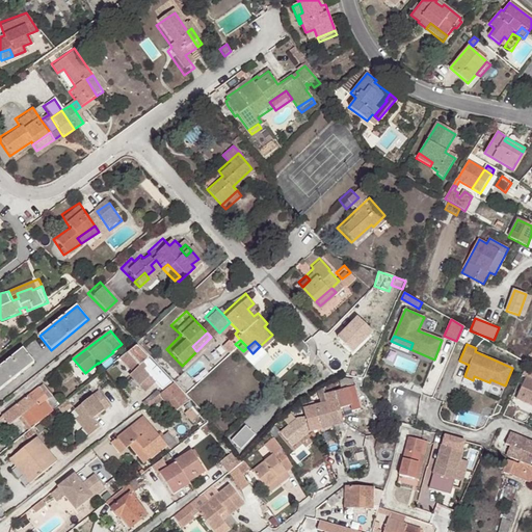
[(136,345),(118,358),(130,372),(128,374),(138,386),(141,383),(148,389),(154,382),(161,390),(170,381),(136,345)]
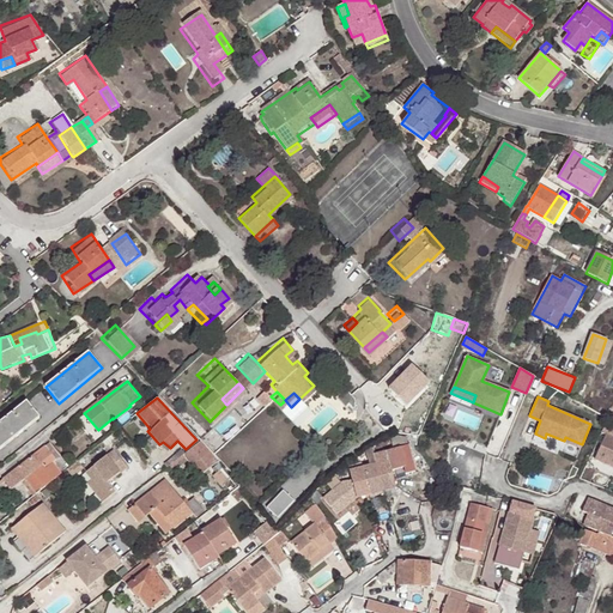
[(0,423),(0,434),(8,443),(40,418),(26,402),(0,423)]
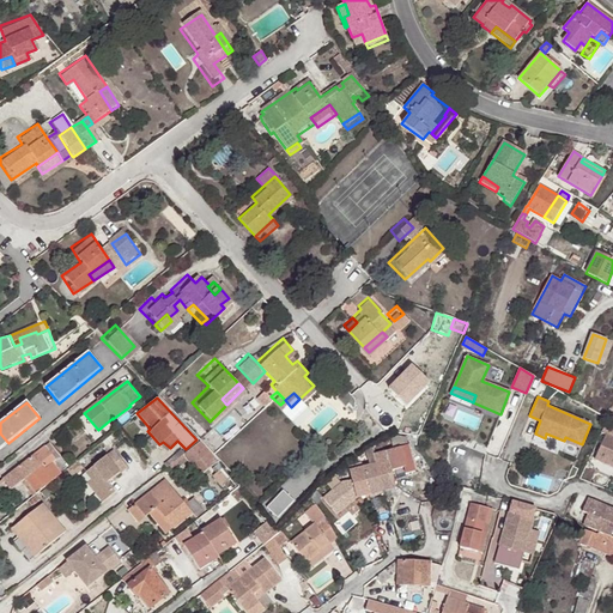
[(612,425),(611,425),(606,435),(595,459),(612,466),(612,425)]
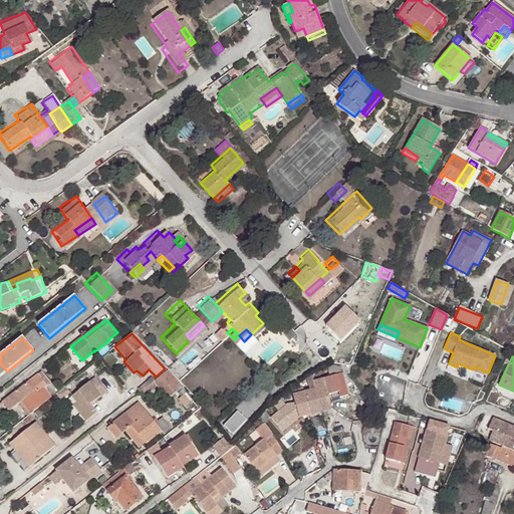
[(474,366),(473,369),(487,375),(488,372),(474,366)]
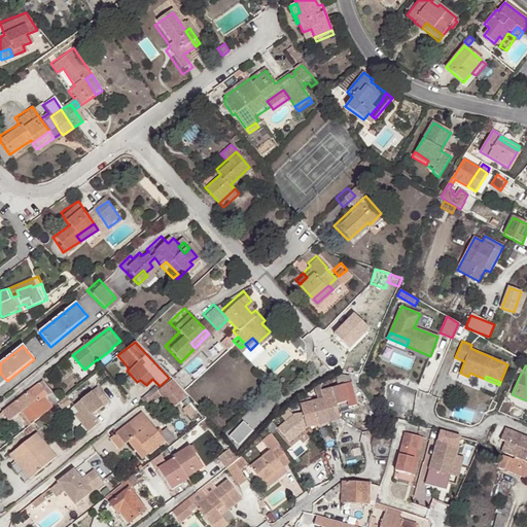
[(187,394),(172,378),(157,390),(156,390),(171,408),(187,394)]
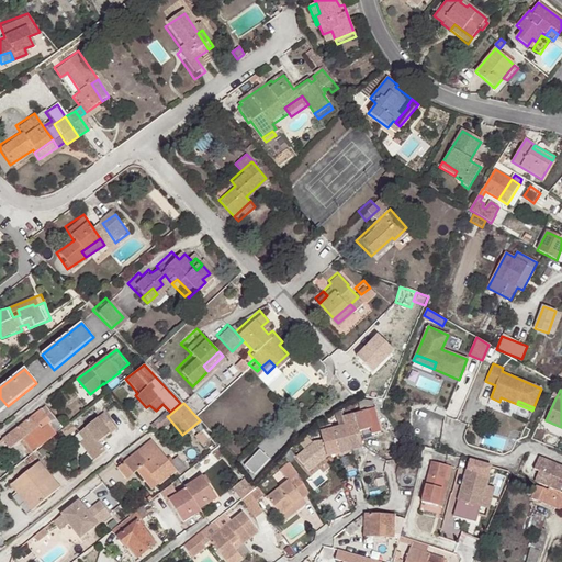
[(46,405),(41,408),(52,422),(56,418),(46,405)]
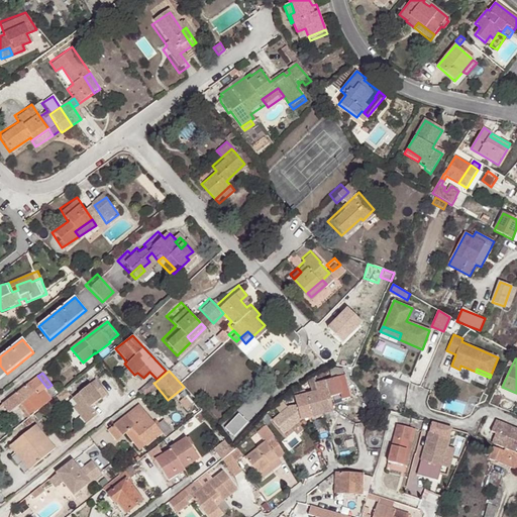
[(137,373),(134,375),(139,381),(143,378),(137,373)]
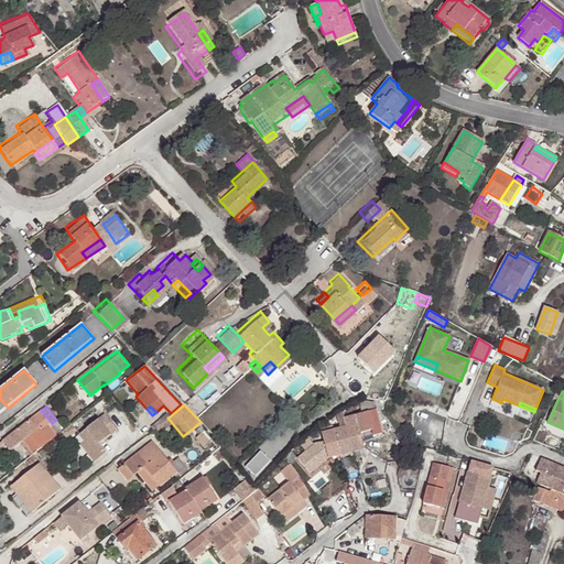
[(447,412),(438,409),(436,413),(445,418),(447,412)]
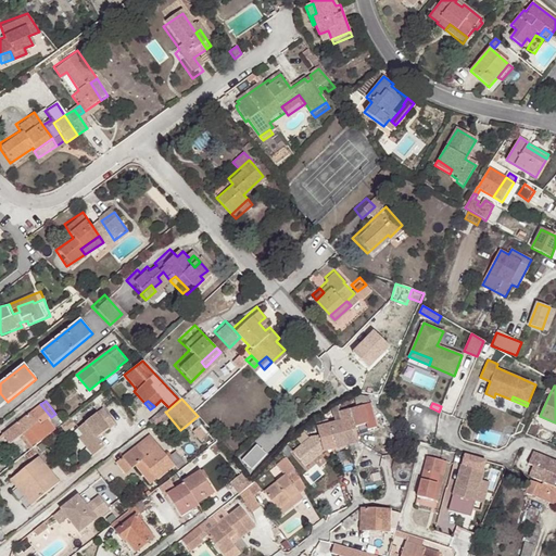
[(40,404),(29,413),(37,421),(38,421),(43,417),(47,421),(51,417),(40,404)]
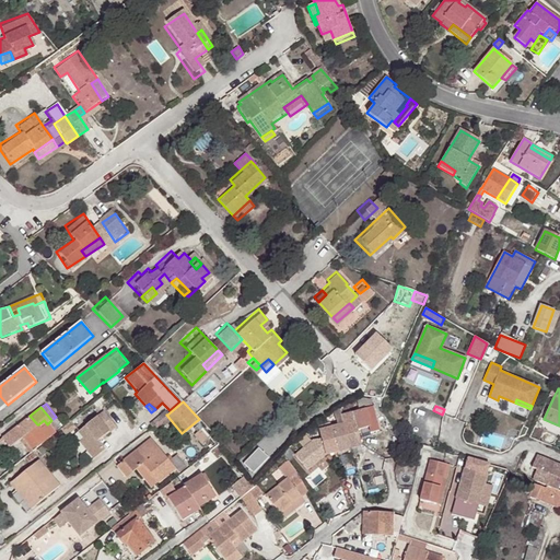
[(342,416),(351,448),(363,445),(359,430),(370,427),(371,431),(381,429),(374,407),(365,409),(342,416)]
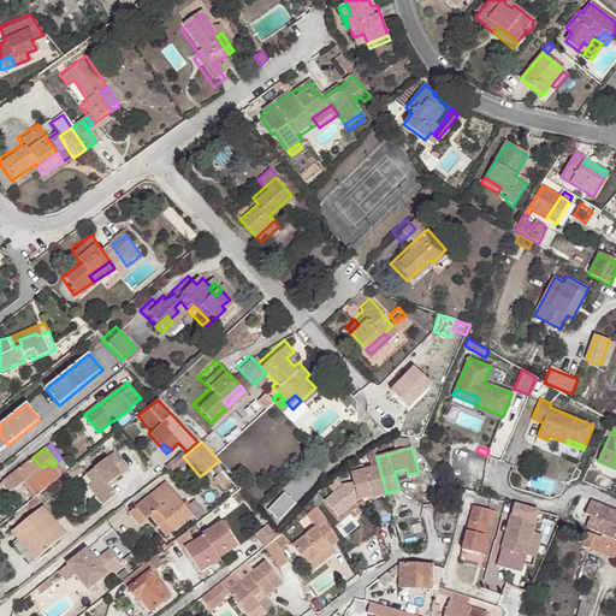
[(181,451),(166,462),(170,467),(183,456),(184,456),(181,451)]
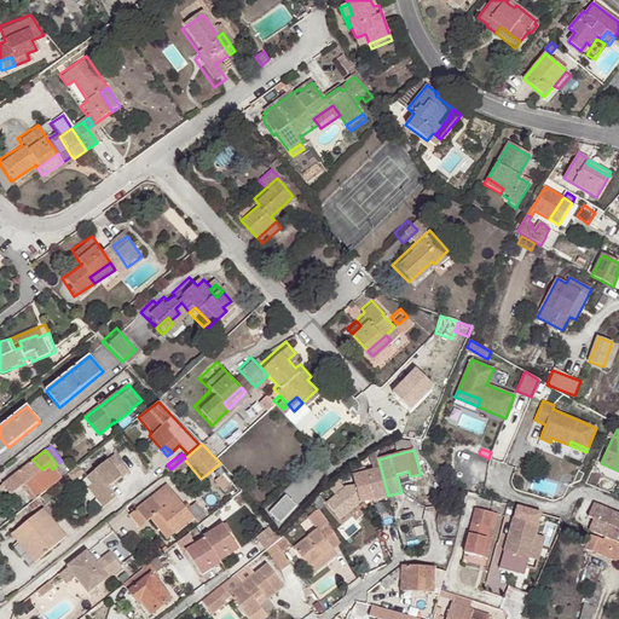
[(103,509),(116,498),(109,489),(127,474),(114,457),(86,479),(93,487),(99,496),(94,499),(103,509)]
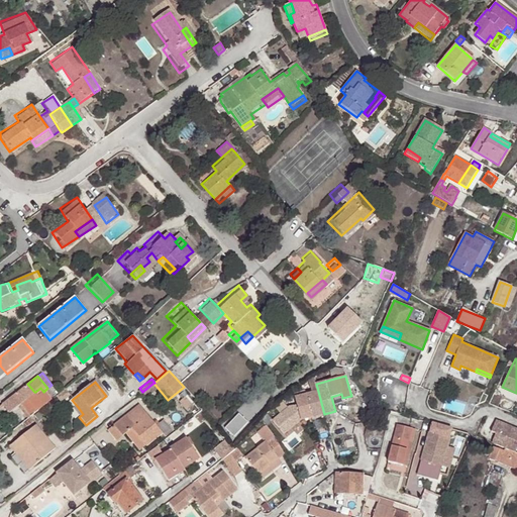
[(29,417),(35,412),(50,400),(43,392),(40,388),(35,392),(34,392),(27,384),(10,398),(17,407),(20,404),(29,417)]
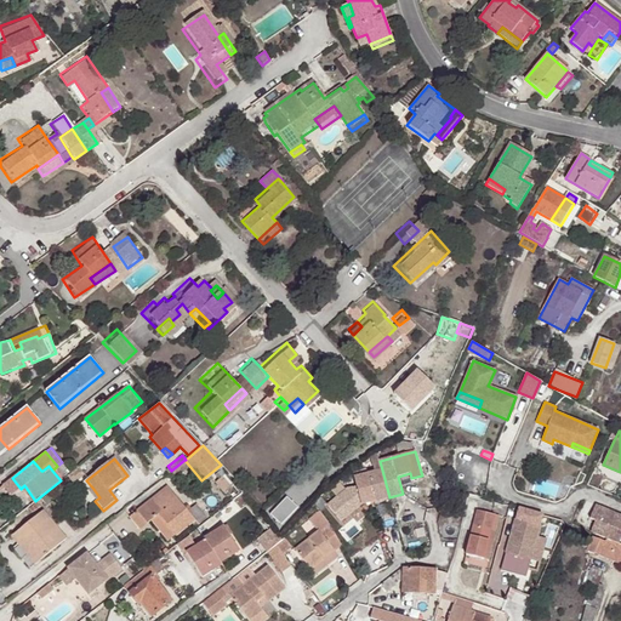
[(376,501),(389,497),(380,461),(372,463),(375,472),(369,474),(376,501)]
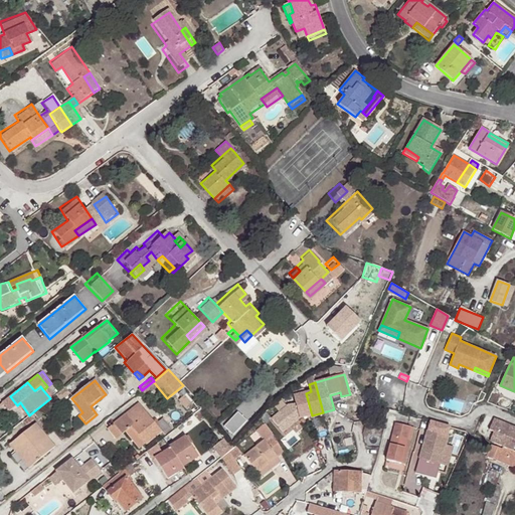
[(69,394),(63,388),(59,391),(54,395),(60,401),(69,394)]
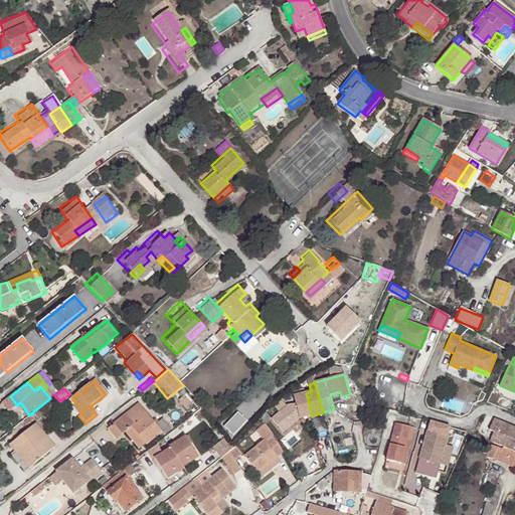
[(301,418),(312,415),(306,393),(295,396),(301,418)]
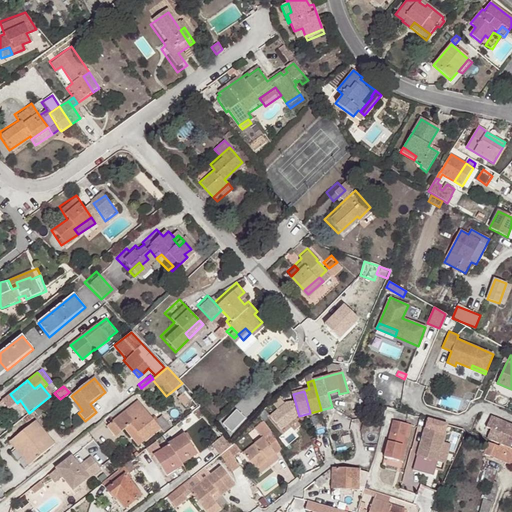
[(9,410),(17,403),(10,394),(1,401),(9,410)]
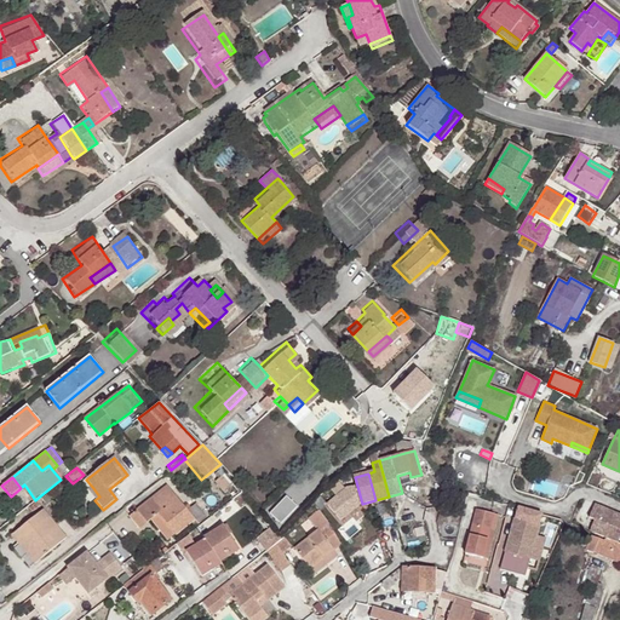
[(340,517),(351,509),(346,503),(357,492),(351,486),(329,504),(340,517)]
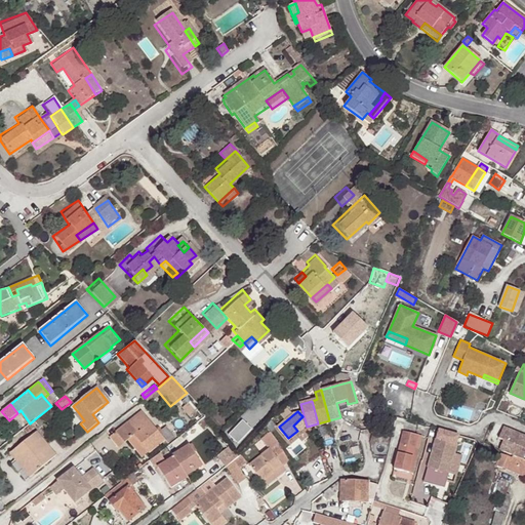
[(150,422),(140,412),(116,432),(124,442),(127,440),(133,436),(150,422)]
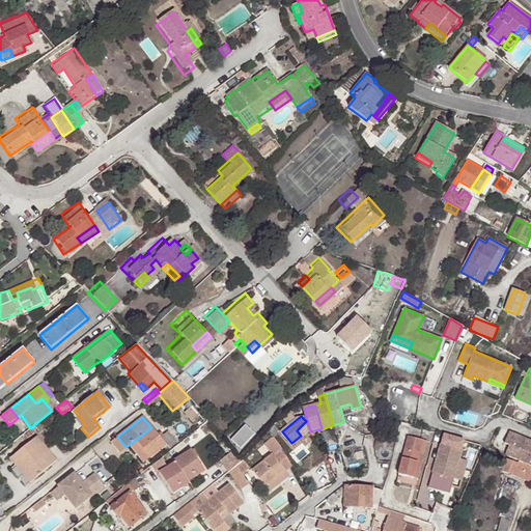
[(76,421),(81,428),(85,425),(80,418),(76,421)]
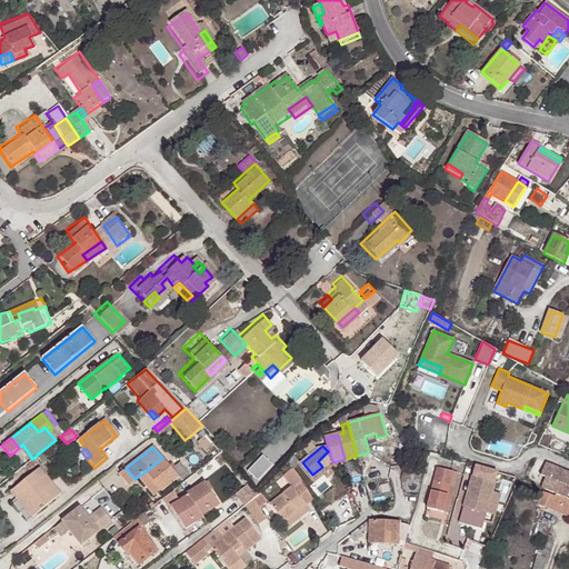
[(215,457),(206,463),(209,468),(219,461),(215,457)]
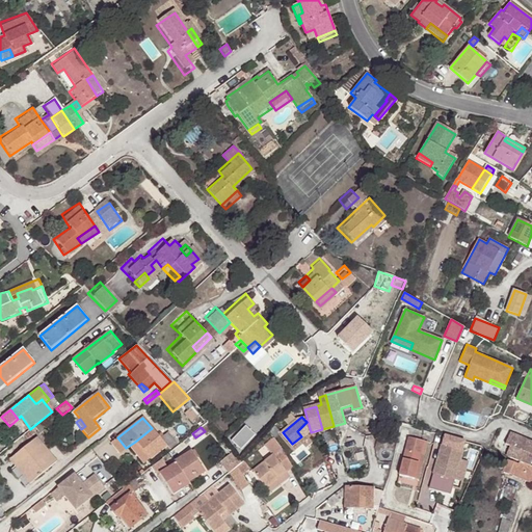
[(135,442),(150,459),(173,442),(165,432),(159,437),(152,428),(135,442)]
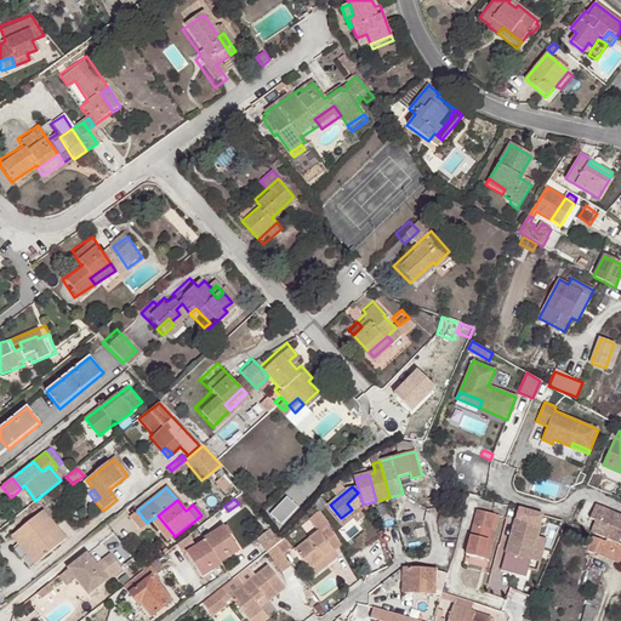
[(590,518),(596,520),(591,531),(607,539),(619,543),(620,536),(620,516),(597,505),(590,518)]
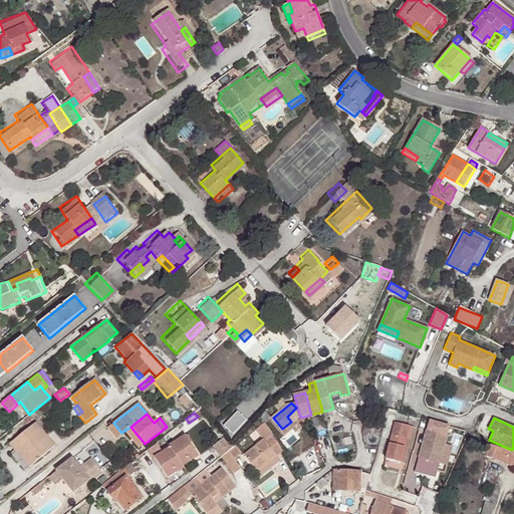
[(113,423),(109,426),(118,436),(121,433),(113,423)]
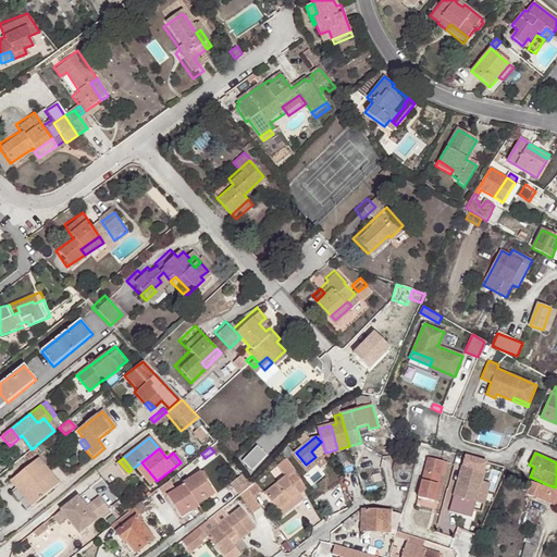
[(420,496),(436,500),(446,461),(430,458),(420,496)]
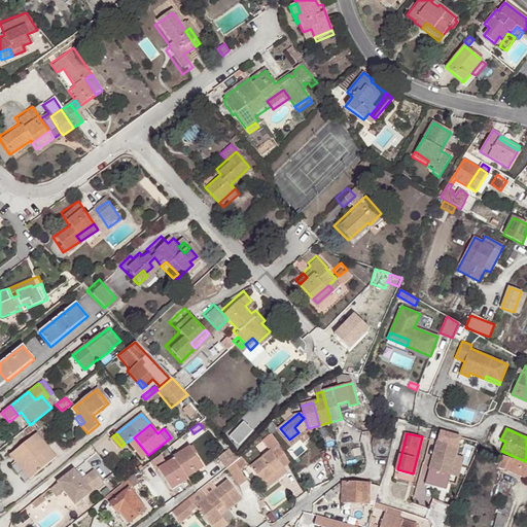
[(33,478),(56,460),(36,435),(9,458),(22,472),(27,469),(33,478)]
